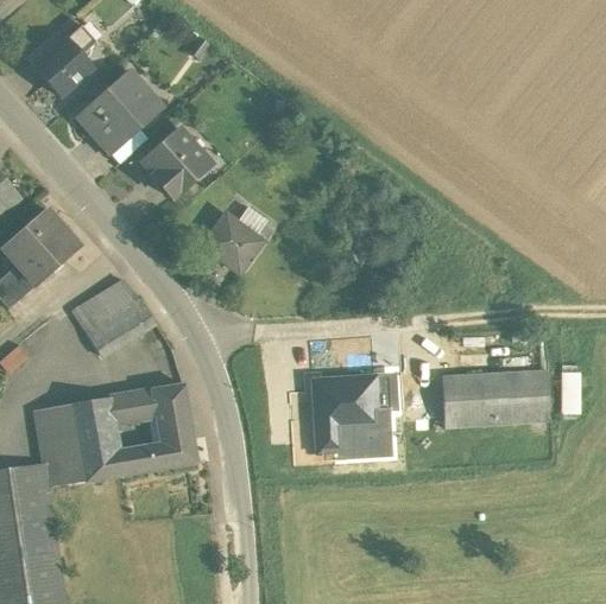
[(83,26),(70,38),(70,37),(36,67),(62,95),(95,65),(83,52),(98,40),(83,26)]
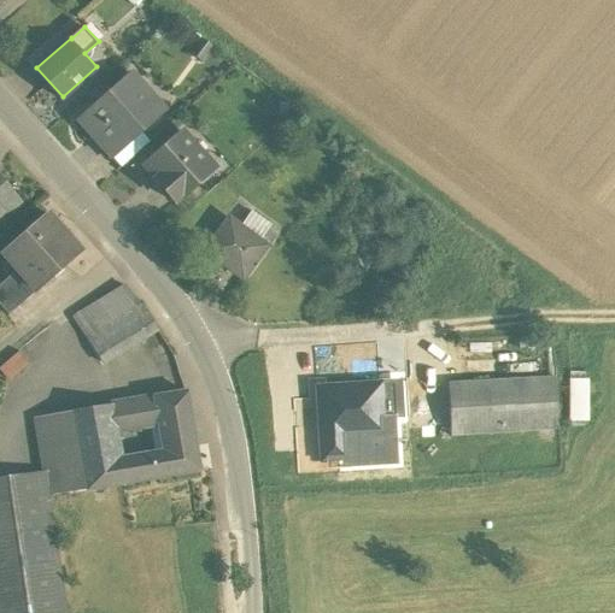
[(133,71),(109,93),(110,93),(81,118),(94,133),(99,128),(112,143),(118,137),(124,145),(141,129),(160,112),(150,100),(154,96),(133,71)]
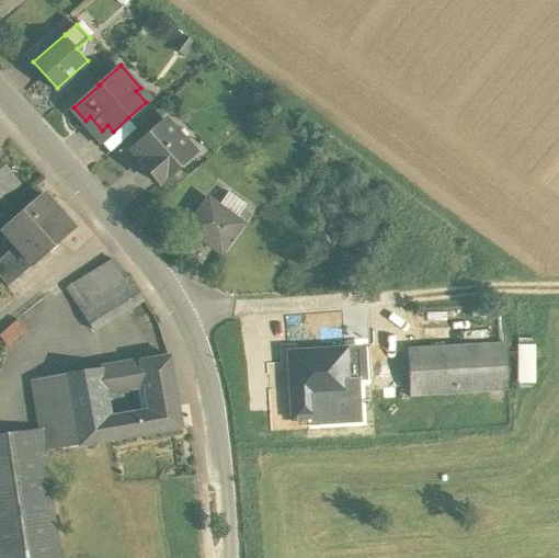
[(128,117),(113,132),(107,125),(102,131),(90,116),(86,121),(111,150),(137,127),(128,117)]
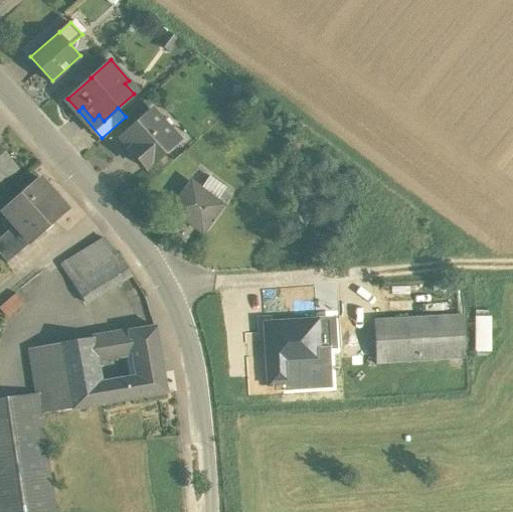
[(179,139),(153,109),(123,136),(132,147),(131,148),(147,166),(149,165),(149,166),(167,150),(164,147),(175,137),(178,140),(179,139)]
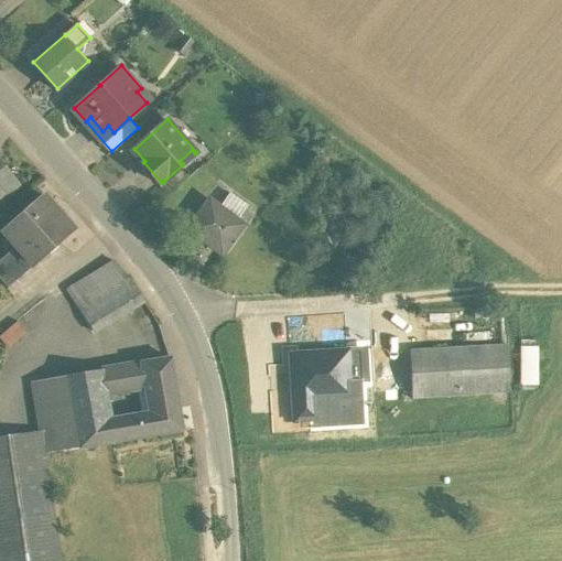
[(0,201),(6,195),(7,192),(18,181),(0,161),(0,201)]
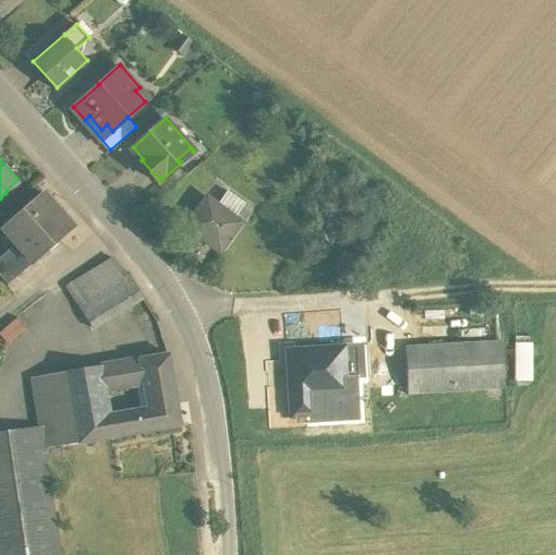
[(44,191),(3,227),(15,242),(33,261),(74,225),(44,191)]
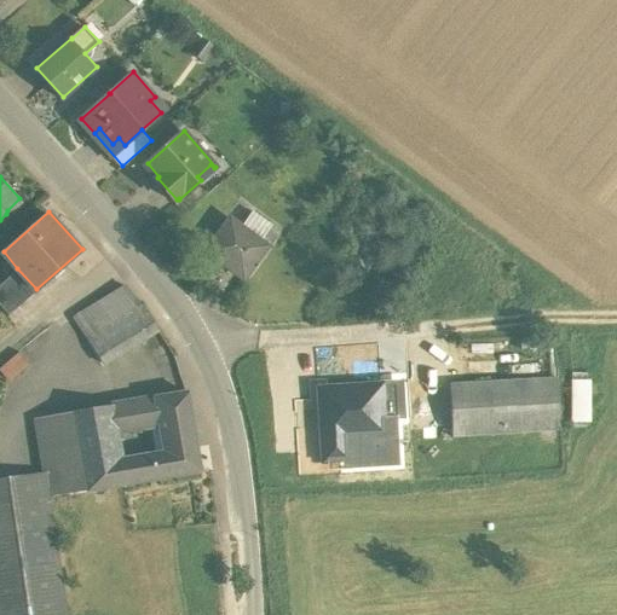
[(267,245),(230,218),(215,237),(221,241),(212,254),(244,277),(267,245)]
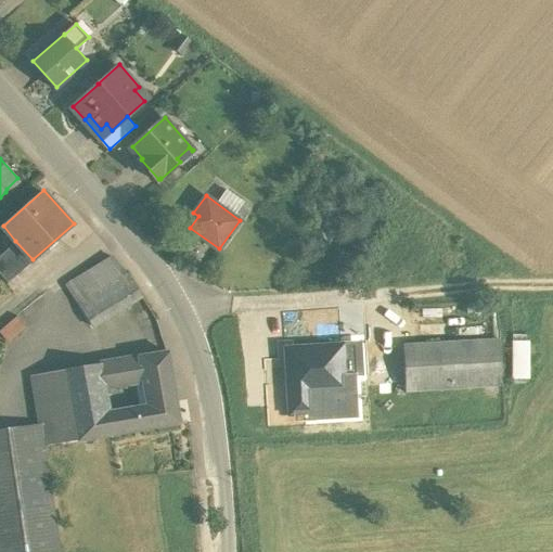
[(15,241),(0,254),(0,271),(8,281),(33,259),(15,241)]
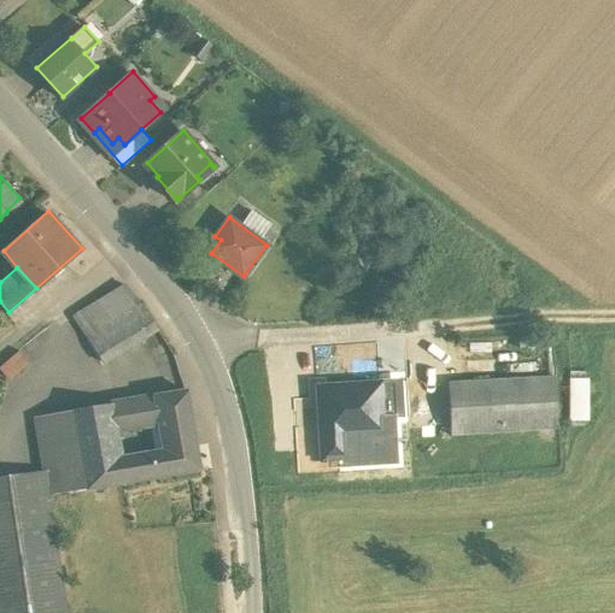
[(127,283),(76,314),(89,336),(144,302),(127,283)]
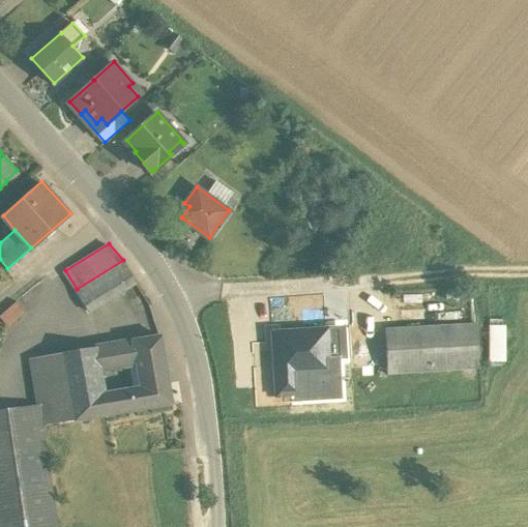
[(123,260),(77,289),(90,311),(137,283),(123,260)]
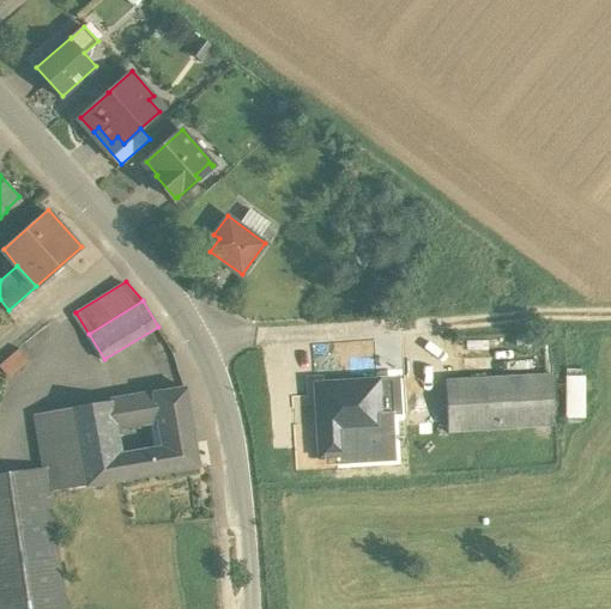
[(20,347),(1,364),(11,375),(30,358),(20,347)]
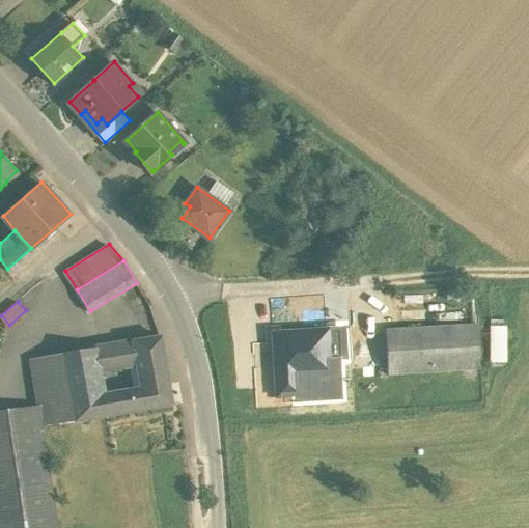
[(490,320),(491,359),(507,359),(506,318),(490,320)]
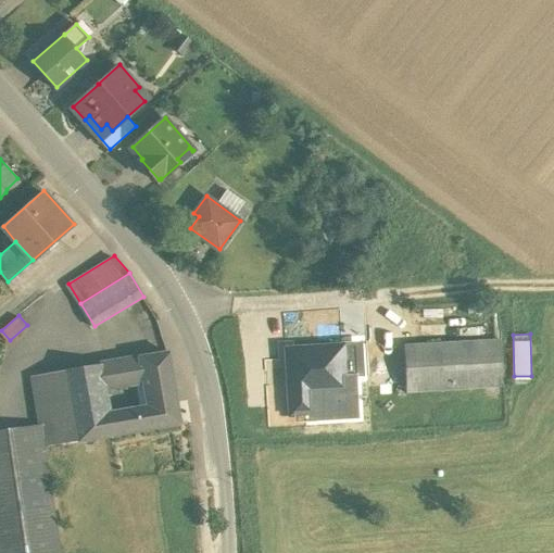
[(502,338),(405,344),(407,390),(504,385),(502,338)]
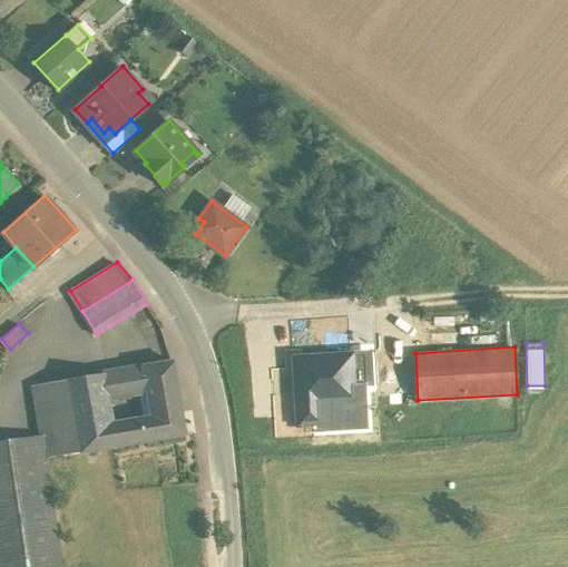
[(353,352),(294,355),(299,423),(322,422),(321,401),(356,399),(355,384),(353,353),(353,352)]
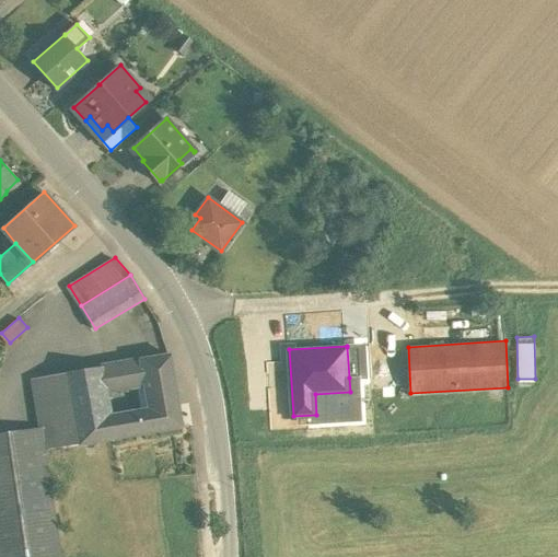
[(362,346),(347,347),(349,378),(363,376),(362,346)]
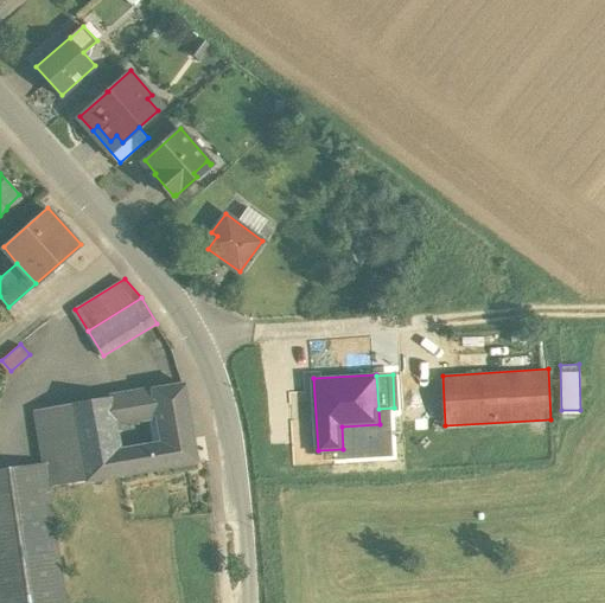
[(185,383),(152,389),(157,412),(163,442),(193,436),(185,383)]
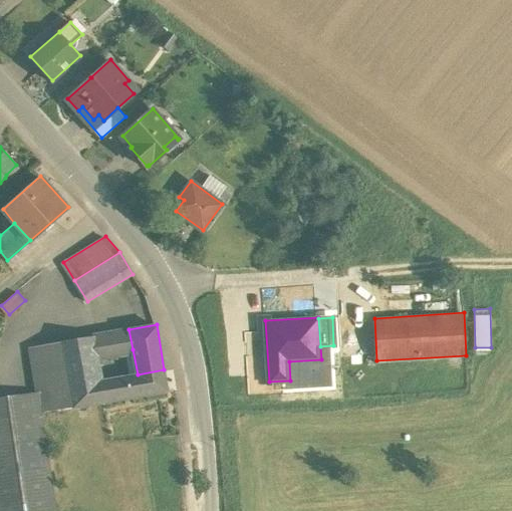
[(129,329),(92,335),(96,353),(96,355),(133,349),(129,329)]
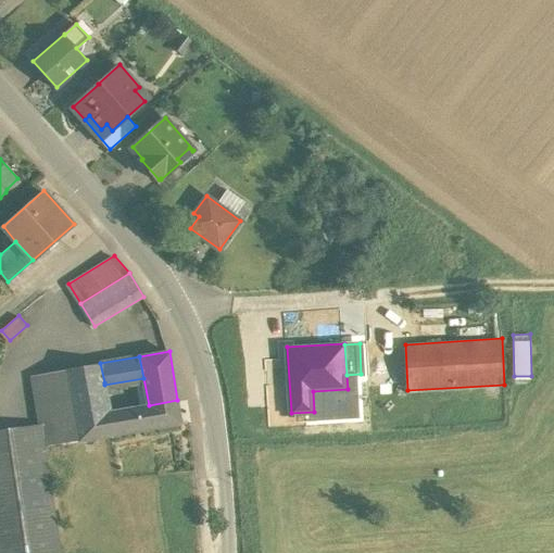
[(100,363),(65,368),(78,439),(112,434),(109,412),(104,385),(104,382),(100,363)]
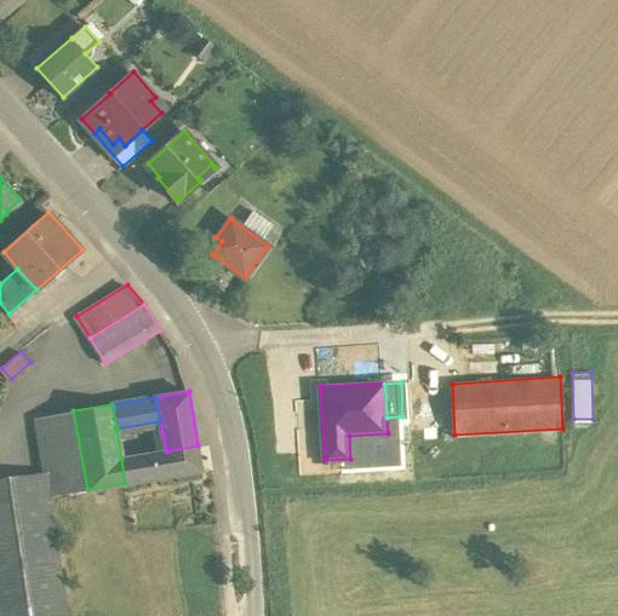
[(73,410),(35,418),(44,472),(45,472),(49,495),(87,489),(73,410)]
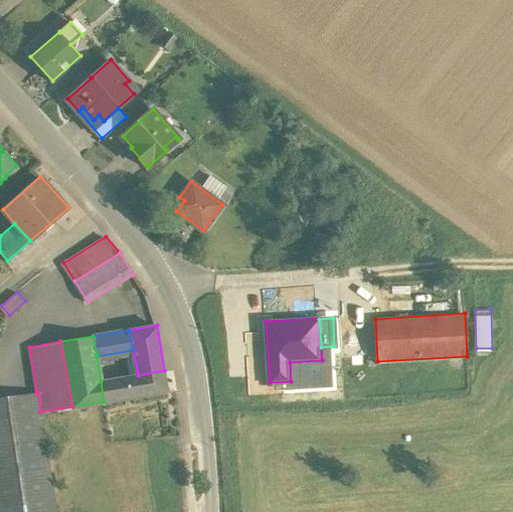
[(138,375),(101,381),(104,401),(168,390),(164,370),(138,375)]
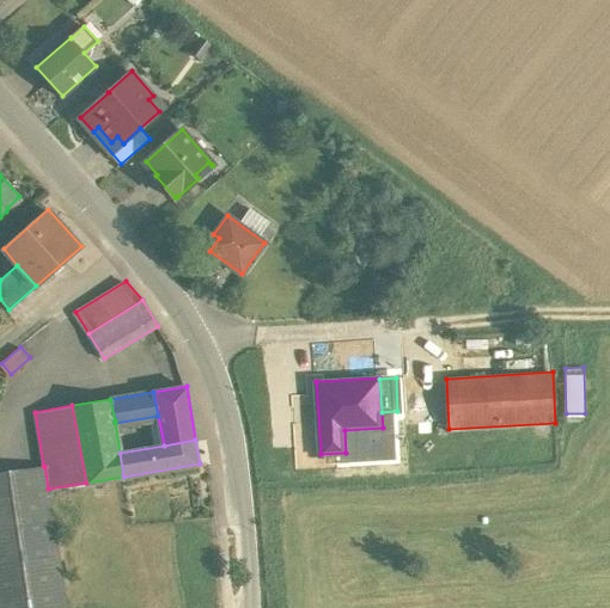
[(43,466),(0,472),(0,607),(58,607),(66,607),(48,489),(44,466),(43,466)]
